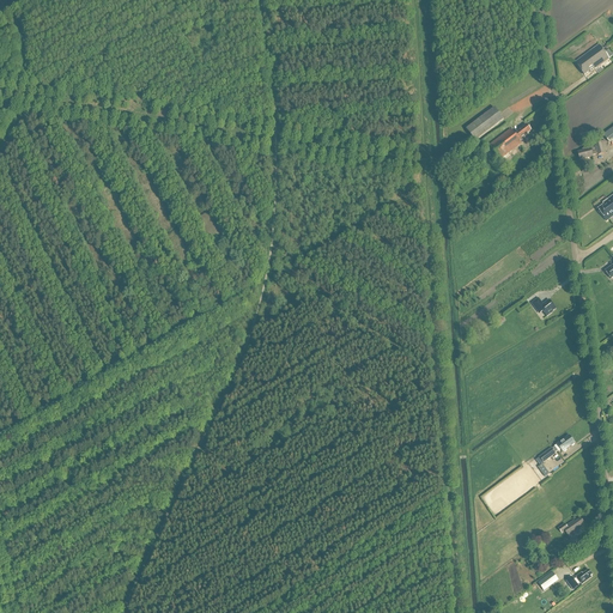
[(610,60),(610,59),(612,56),(608,50),(605,54),(599,46),(575,64),(584,77),(590,72),(590,73),(594,71),(595,71),(610,60)]
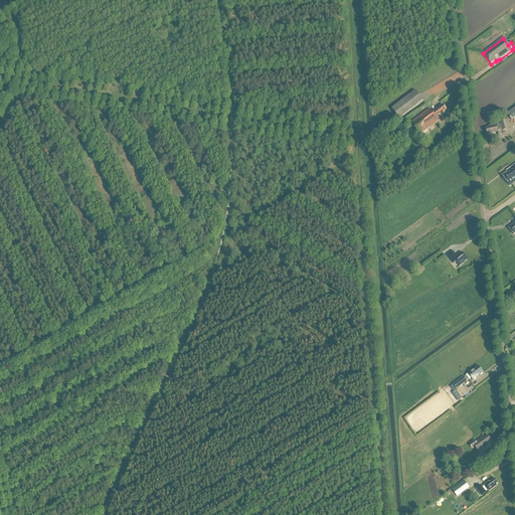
[(391,110),(399,120),(423,102),(415,92),(391,110)]
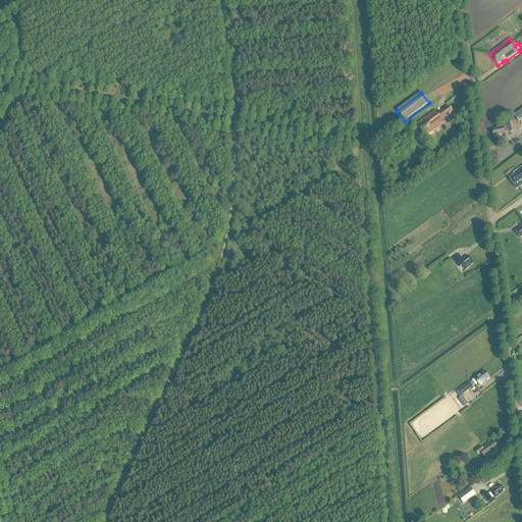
[(449,114),(452,112),(448,107),(437,114),(434,110),(416,124),(425,138),(445,122),(442,120),(450,115),(449,114)]
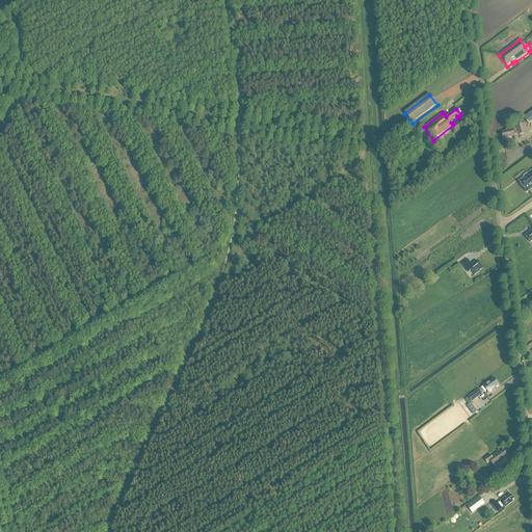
[(524,134),(524,132),(527,131),(525,124),(516,126),(517,128),(505,131),(505,133),(502,134),(503,140),(514,137),(514,136),(519,135),(520,136),(524,134)]
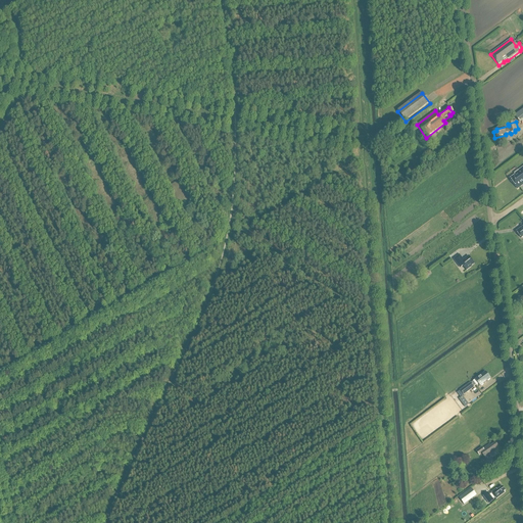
[(522,185),(522,167),(515,174),(516,175),(510,179),(511,180),(510,180),(512,183),(512,182),(518,190),(522,185)]
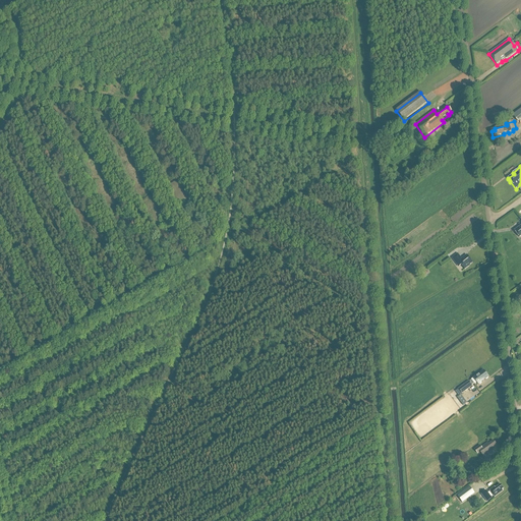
[(511,169),(504,174),(507,178),(513,174),(511,172),(513,171),(511,169)]
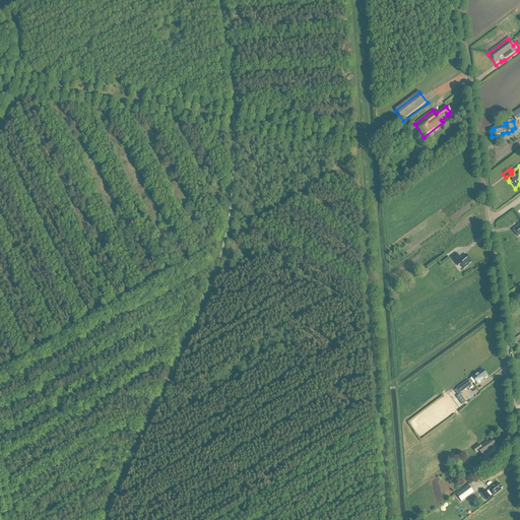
[(468,264),(471,262),(466,255),(461,259),(457,253),(451,258),(456,264),(459,262),(464,269),(469,265),(468,264)]
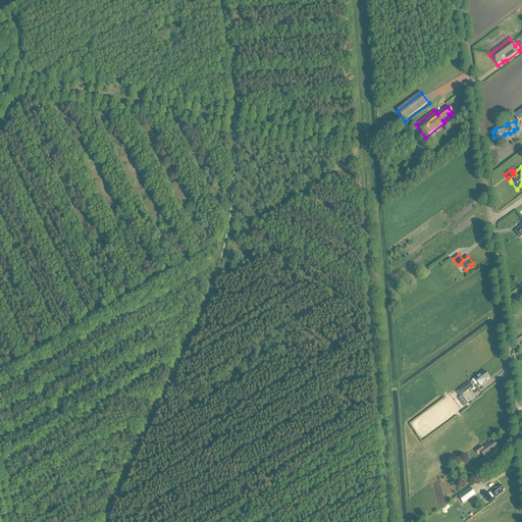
[(484,371),(474,379),(473,380),(476,385),(478,384),(479,385),(489,378),(484,371)]
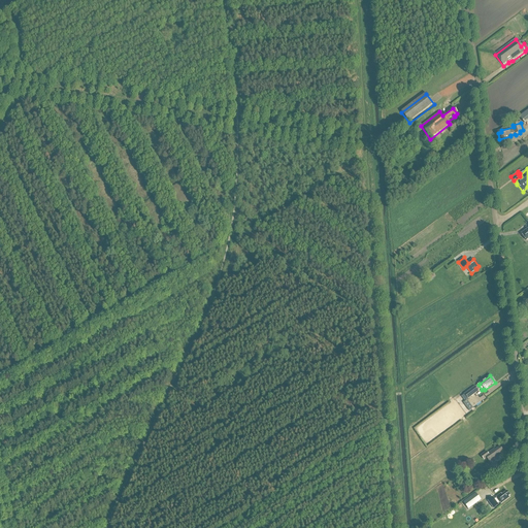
[(475,387),(464,395),(468,399),(479,391),(475,387)]
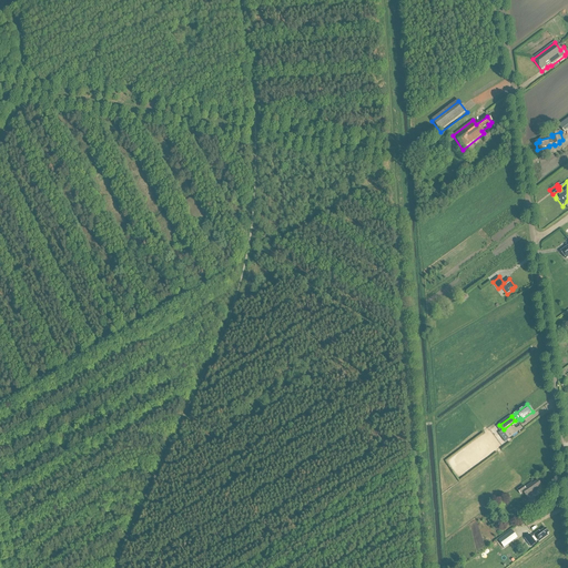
[(498,433),(504,443),(508,439),(503,430),(498,433)]
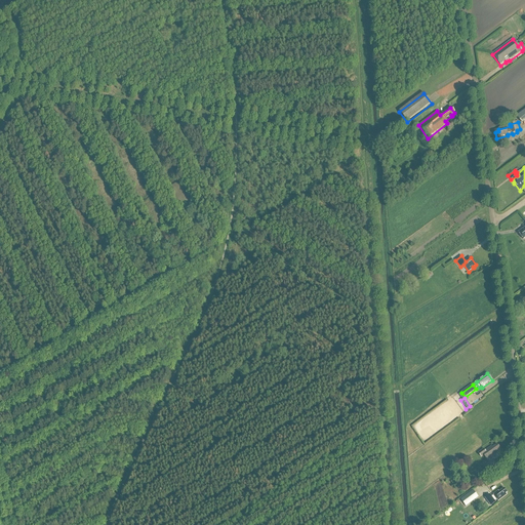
[(498,449),(500,448),(497,444),(492,448),(491,446),(485,451),(484,449),(478,453),(481,457),(483,456),(486,460),(499,451),(498,449)]
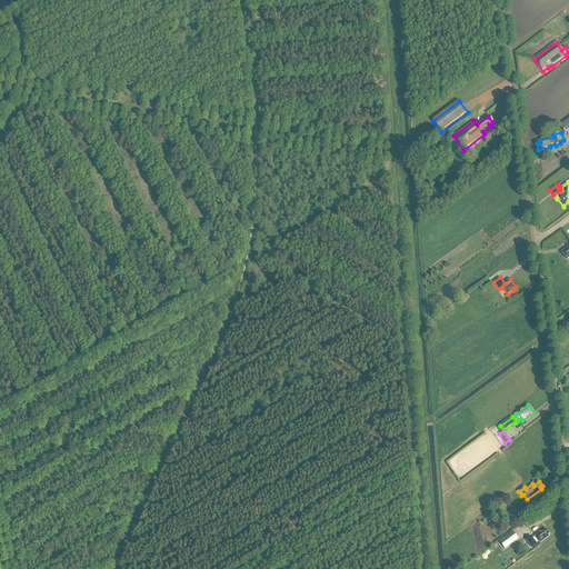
[(548,535),(549,535),(547,530),(541,533),(540,532),(535,537),(539,543),(549,537),(548,535)]
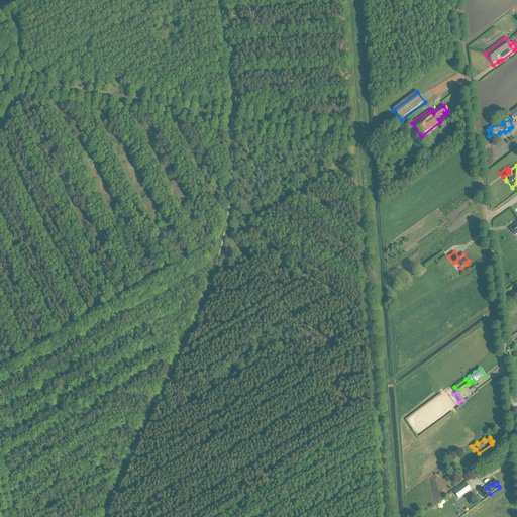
[(471,490),(467,484),(453,493),(458,499),(471,490)]
